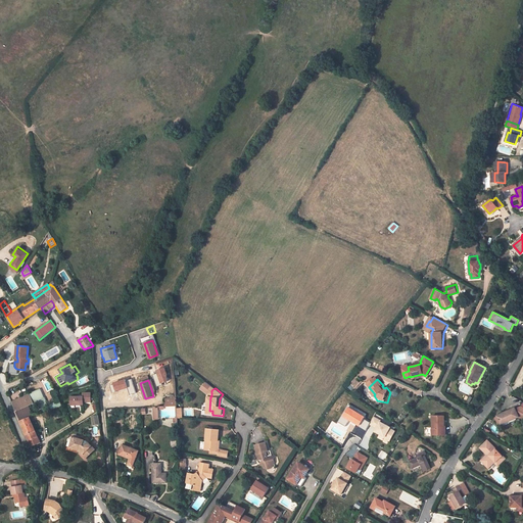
[(44,398),(40,390),(30,395),(25,397),(12,402),(15,411),(29,406),(39,400),(44,398)]
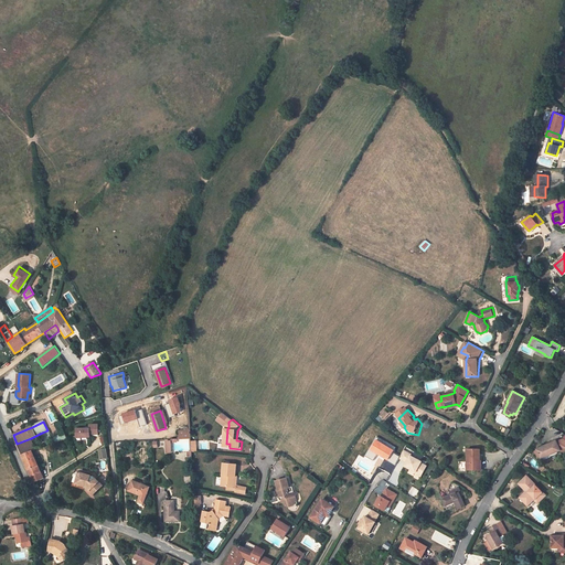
[(75,437),(99,437),(98,424),(88,424),(88,427),(75,427),(75,437)]
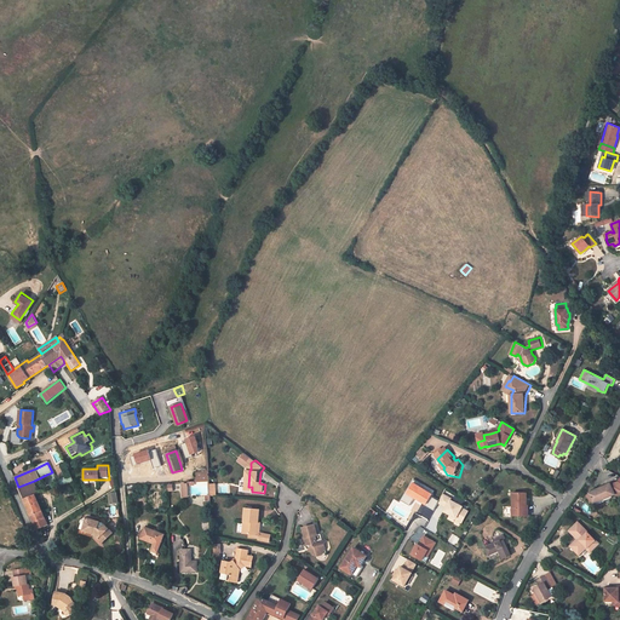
[(46,475),(50,483),(56,481),(52,472),(46,475)]
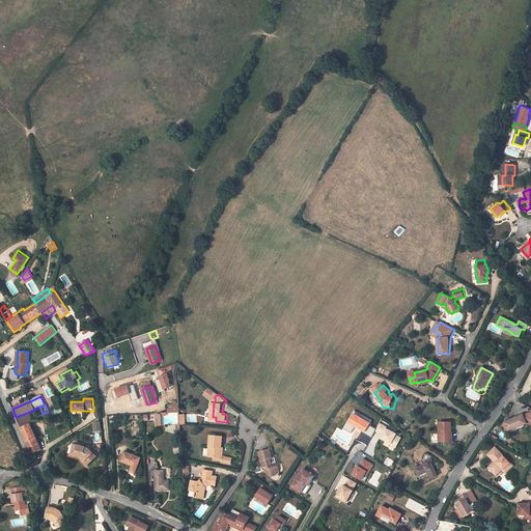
[(355,410),(343,428),(352,434),(356,427),(371,437),(376,429),(370,425),(373,421),(355,410)]
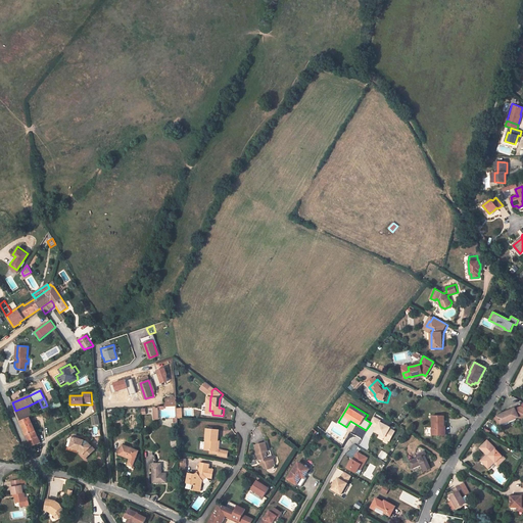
[(29,406),(15,411),(20,421),(30,417),(27,411),(31,410),(31,409),(29,406)]
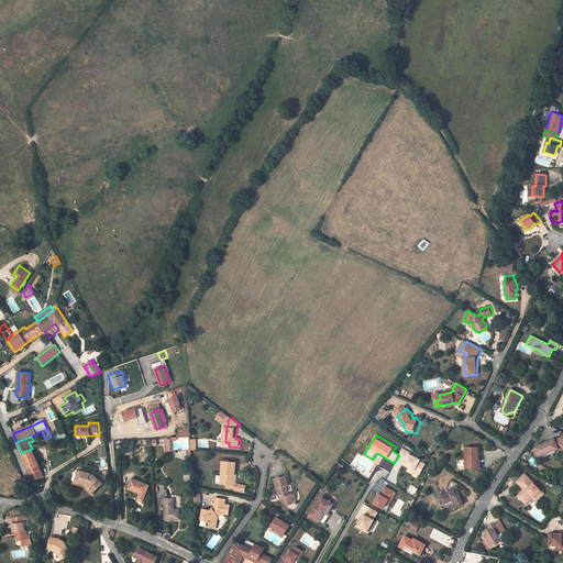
[(554,440),(536,448),(540,457),(559,449),(554,440)]
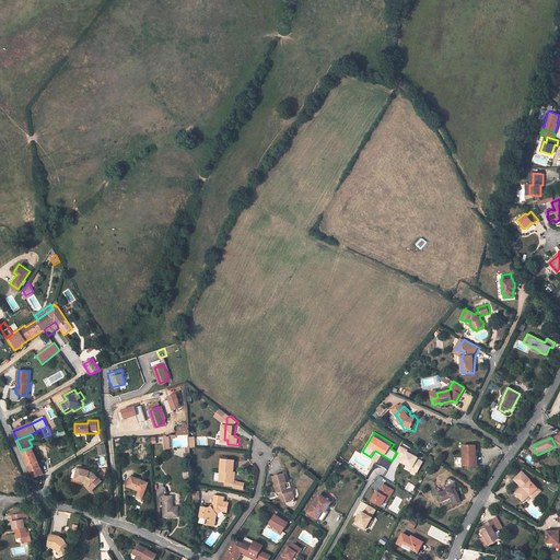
[(104,443),(97,444),(100,455),(107,454),(104,443)]
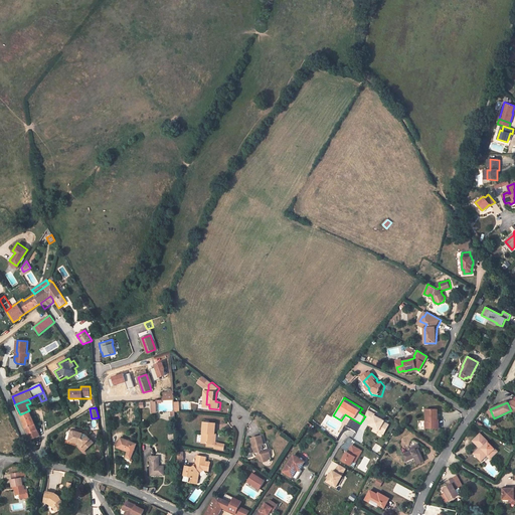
[(376,413),(369,409),(364,418),(371,421),(369,425),(378,431),(377,432),(384,436),(390,424),(385,421),(386,420),(375,414),(376,413)]
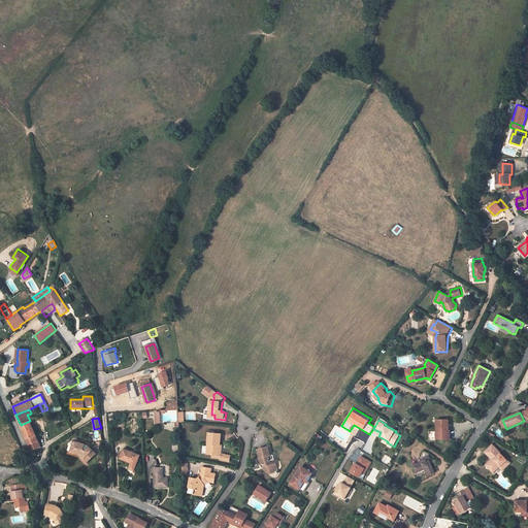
[(449,440),(449,431),(450,431),(450,420),(438,420),(438,440),(449,440)]
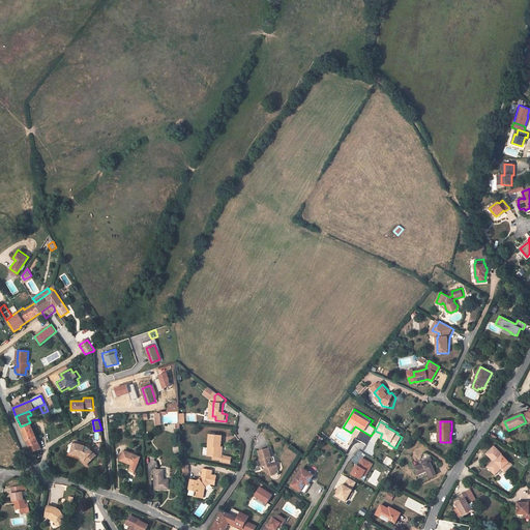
[(21,427),(31,452),(41,448),(39,442),(36,443),(31,430),(33,429),(30,422),(21,427)]
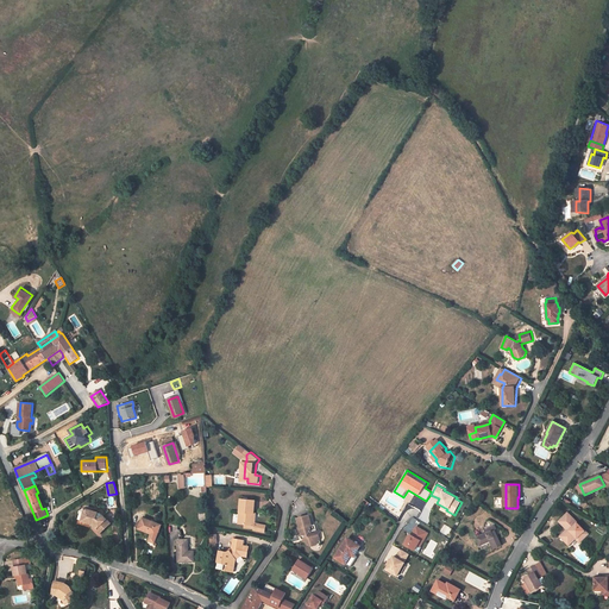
[(244,501),(242,525),(253,526),(253,514),(256,514),(257,502),(244,501)]
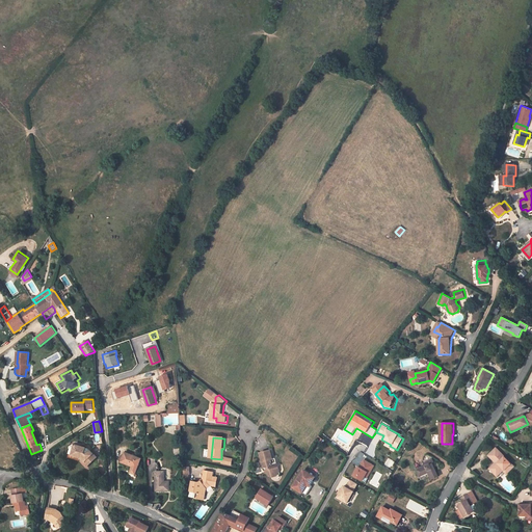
[(100,457),(91,450),(79,446),(77,446),(73,447),(73,450),(77,451),(76,456),(86,459),(85,462),(90,467),(100,457)]
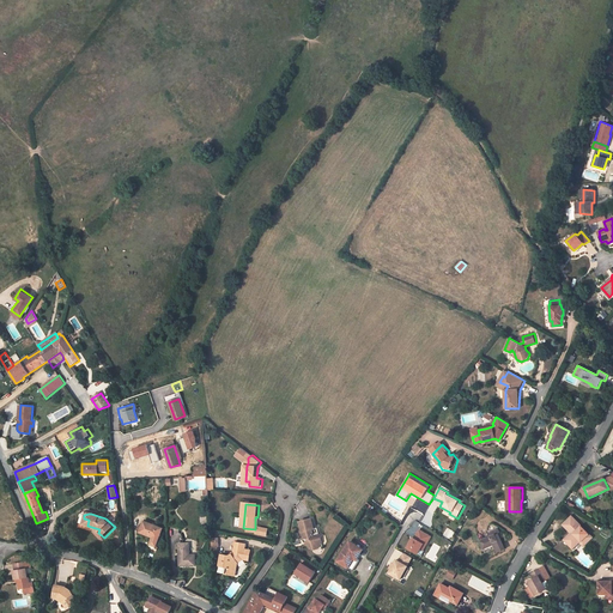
[(587,544),(593,538),(572,516),(563,525),(569,530),(570,528),(572,530),(571,533),(564,540),(572,548),(580,541),(582,539),(587,544)]
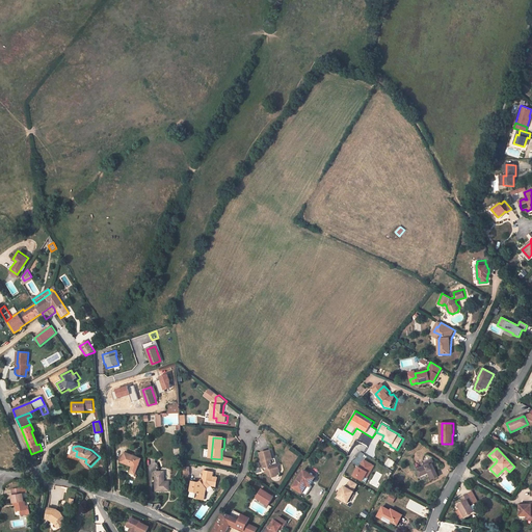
[(267,460),(267,467),(272,467),(273,468),(270,471),(276,477),(285,467),(283,466),(283,460),(281,460),(281,451),(269,451),(269,460),(267,460)]
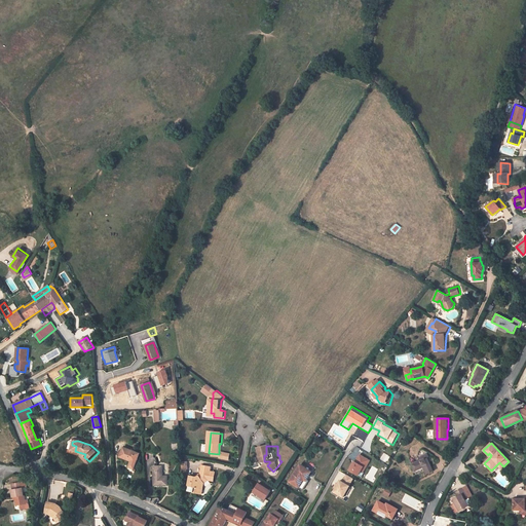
[(136,461),(139,454),(123,448),(122,451),(120,455),(120,456),(129,460),(130,460),(132,460),(132,461),(128,466),(133,468),(135,462),(136,461)]
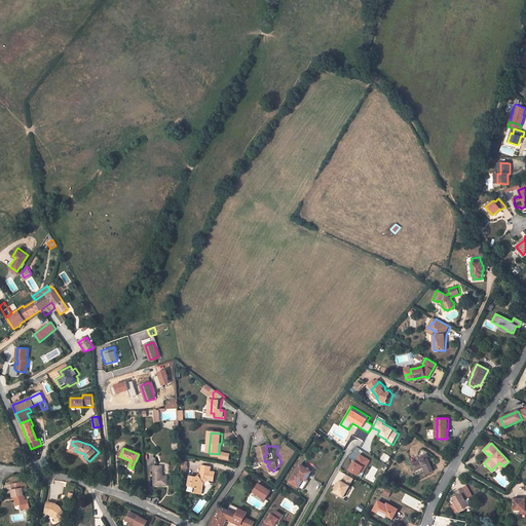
[(371,460),(360,453),(349,471),(361,477),(371,460)]
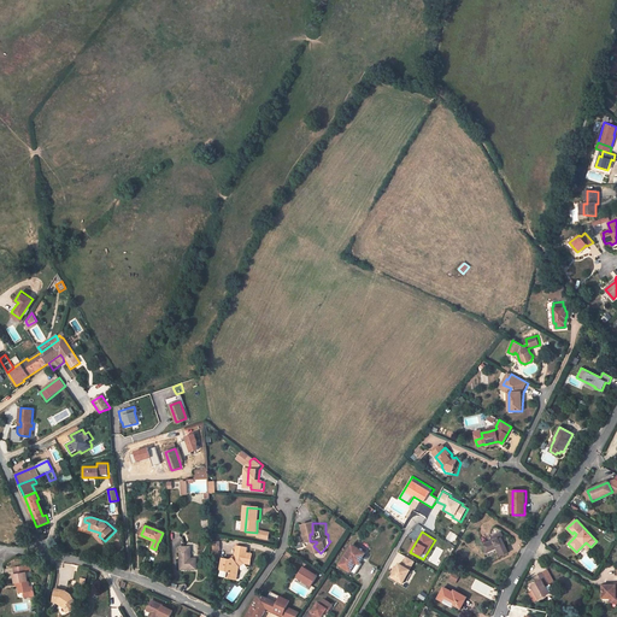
[(494,535),(495,539),(483,545),(486,553),(497,547),(501,556),(509,552),(504,544),(503,539),(504,538),(501,533),(494,535)]
